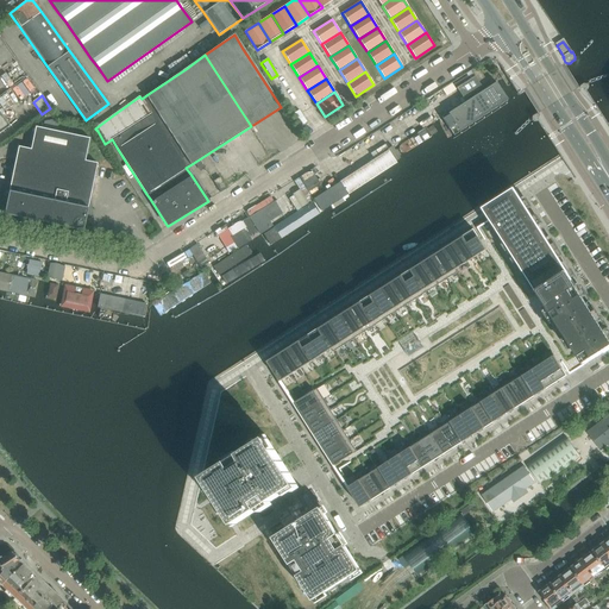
[(0,112),(0,133),(10,126),(0,112)]
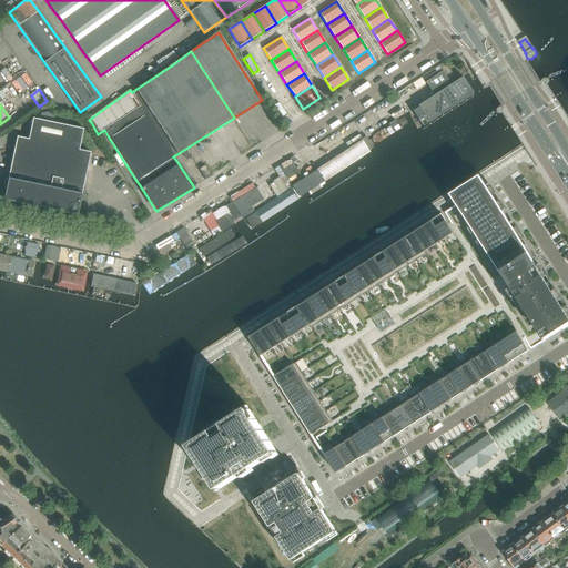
[(82,191),(91,152),(79,150),(83,130),(33,119),(29,140),(17,137),(9,175),(3,200),(78,215),(82,191)]
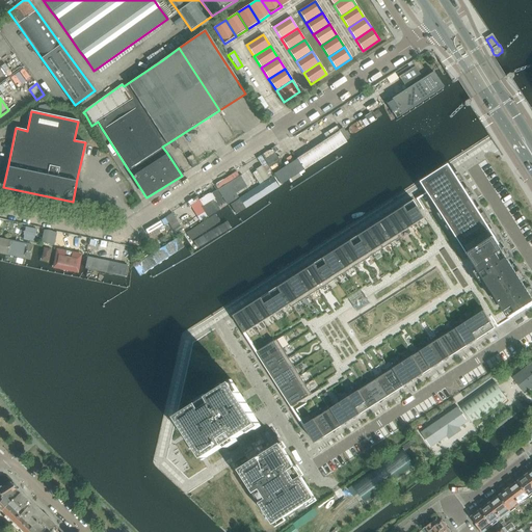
[(280,161),(271,149),(261,155),(263,159),(269,167),(280,161)]
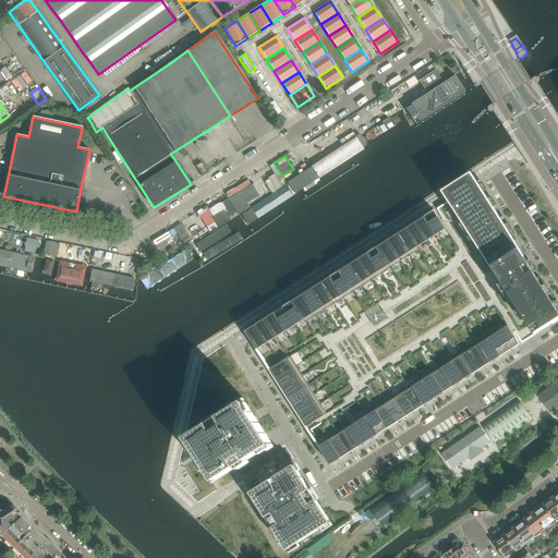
[(202,162),(196,167),(202,176),(202,177),(208,172),(207,172),(202,162)]
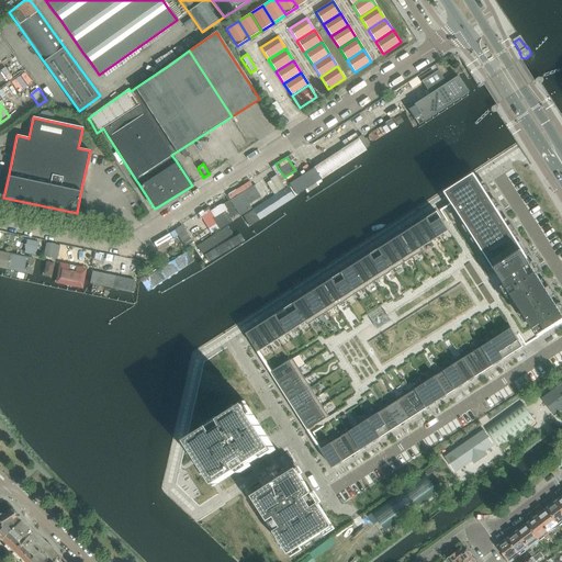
[(454,202),(445,209),(456,226),(465,220),(496,269),(540,337),(547,333),(561,322),(561,315),(521,253),(514,240),(516,239),(482,184),(479,179),(476,176),(449,193),(451,197),(454,202)]
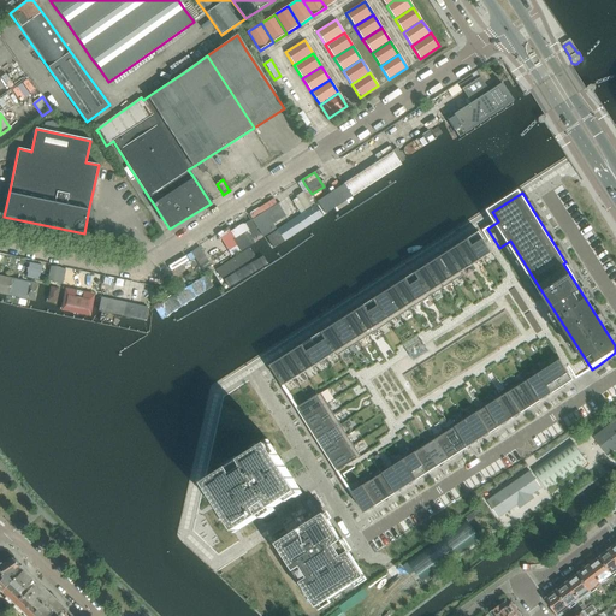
[(289,220),(278,203),(253,220),(264,237),(276,229),(289,220)]
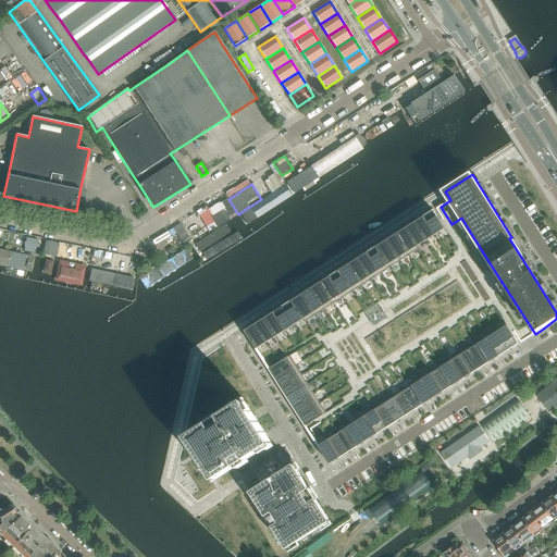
[(227,217),(234,212),(227,200),(222,203),(207,212),(217,229),(230,220),(227,217)]
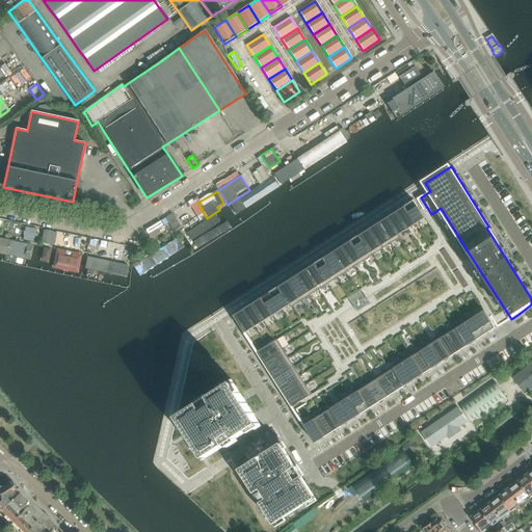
[(255,327),(245,334),(257,352),(277,340),(284,349),(289,358),(295,367),(300,376),(307,386),(312,395),(303,400),(304,402),(306,403),(295,410),(296,414),(304,426),(314,420),(322,415),(331,408),(341,403),(349,398),(347,395),(356,389),(366,383),(375,377),(383,372),(393,366),(401,361),(410,354),(420,349),(428,344),(437,338),(446,333),(456,326),(457,328),(466,323),(475,317),(484,312),(488,318),(490,317),(498,327),(504,323),(511,319),(470,255),(441,208),(431,214),(421,197),(417,200),(423,210),(421,212),(425,219),(416,225),(406,231),(398,236),(400,239),(391,244),(381,250),(373,256),(364,262),(354,267),(346,273),(337,278),(328,285),(319,290),(310,296),(301,301),(291,308),(290,306),(282,311),(272,316),(264,322),(255,327)]
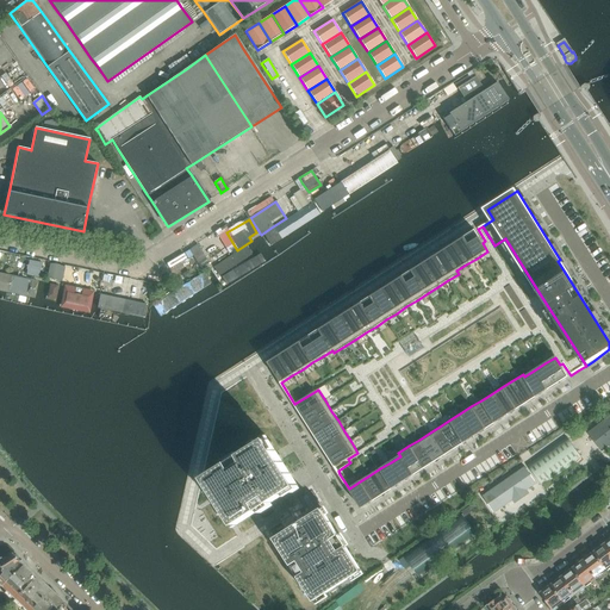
[(475,231),(464,238),(477,259),(487,251),(475,231)]
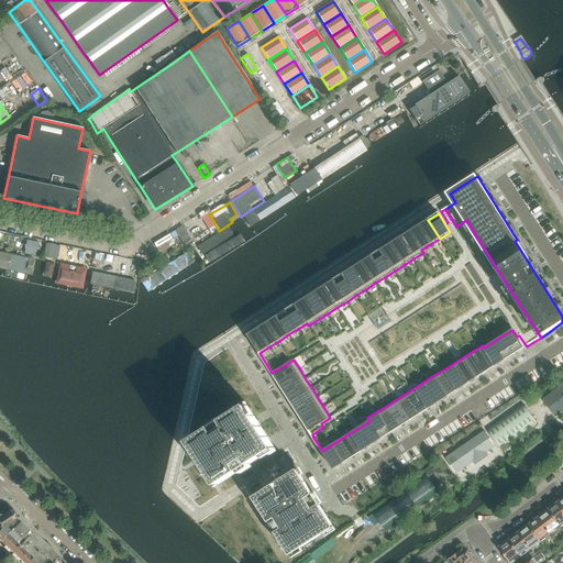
[(428,220),(419,225),(430,244),(440,239),(428,220)]
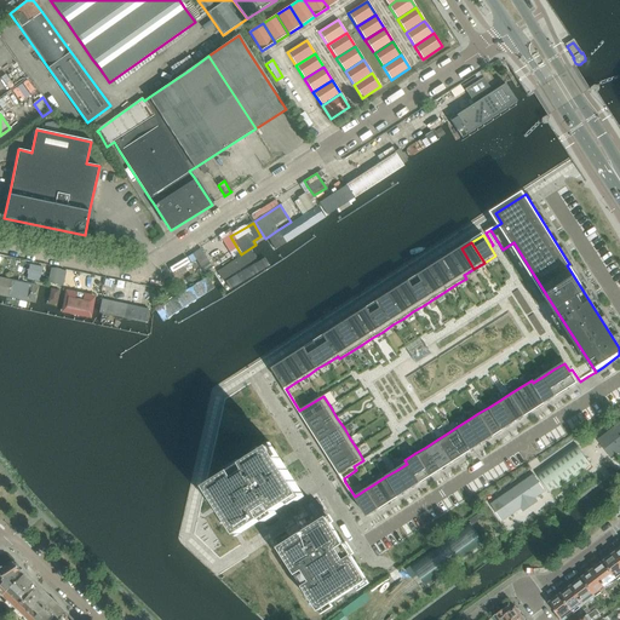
[(461,248),(451,256),(464,275),(474,269),(461,248)]
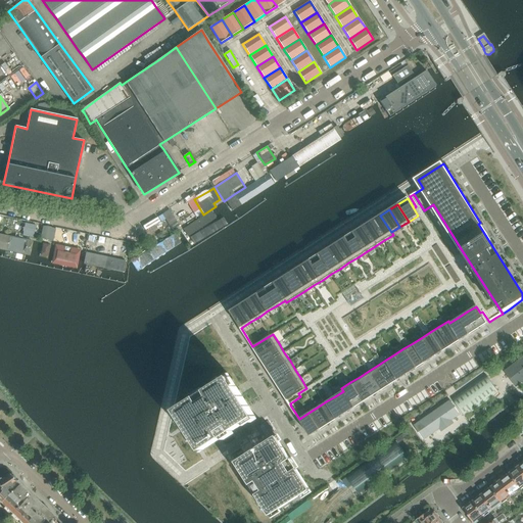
[(180,226),(172,215),(170,210),(162,215),(169,225),(171,229),(175,227),(176,228),(180,226)]
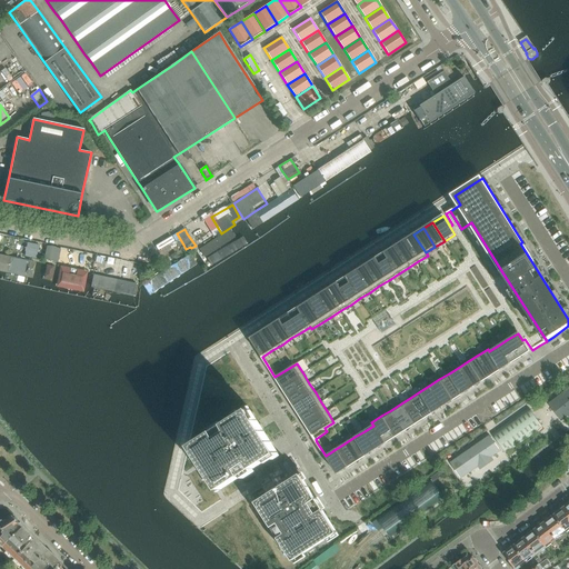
[(413,235),(405,240),(418,261),(428,256),(426,252),(413,235)]
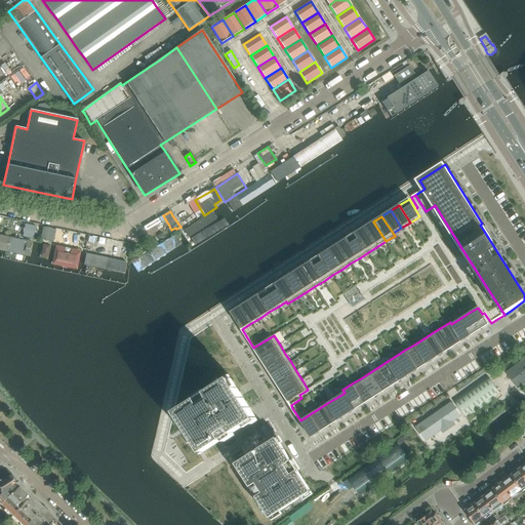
[(373,221),(364,228),(376,247),(386,241),(373,221)]
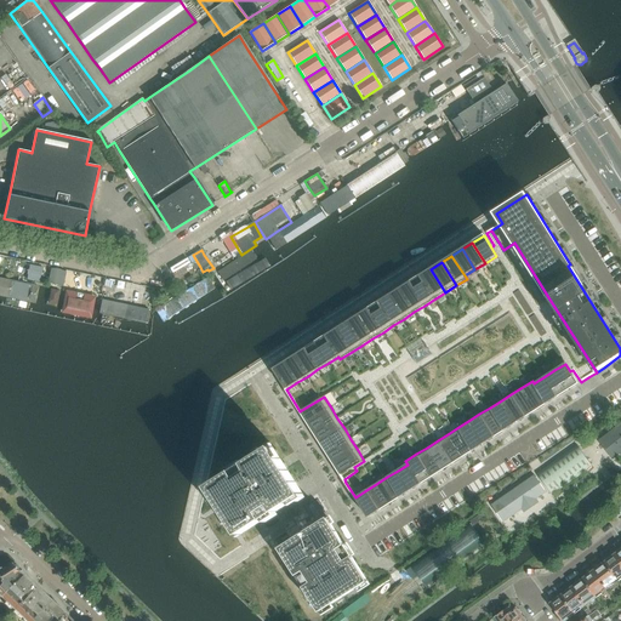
[(62,286),(66,273),(51,269),(47,283),(62,286)]
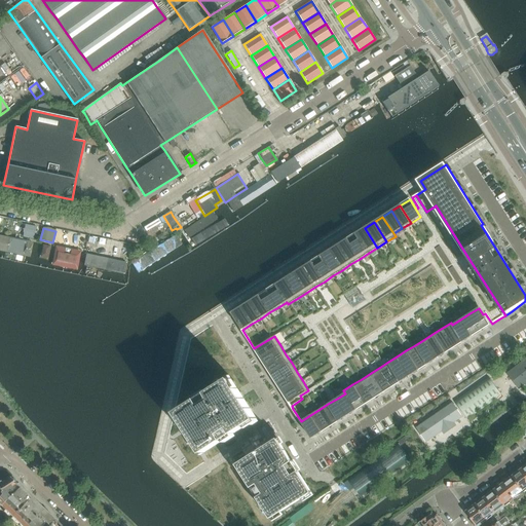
[(365,228),(355,233),(369,253),(377,248),(365,228)]
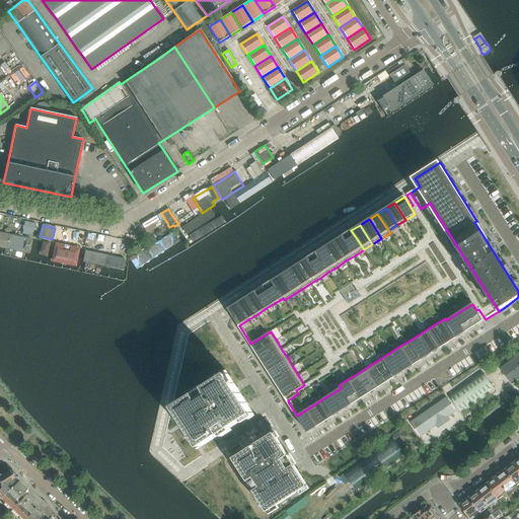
[(351,230),(343,236),(355,255),(364,249),(351,230)]
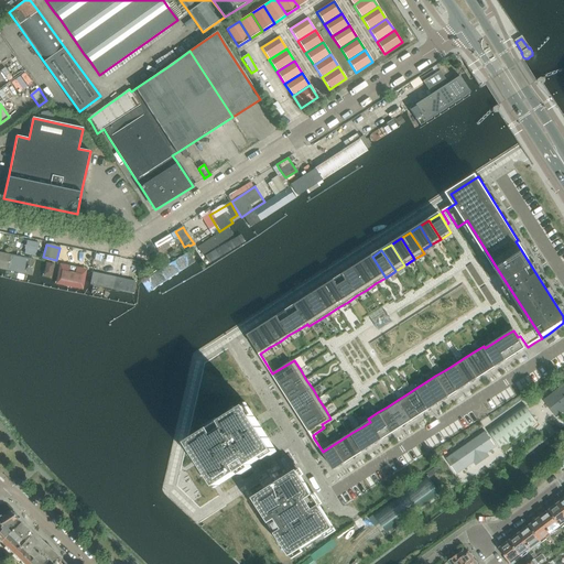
[(372,257),(362,262),(376,283),(386,278),(372,257)]
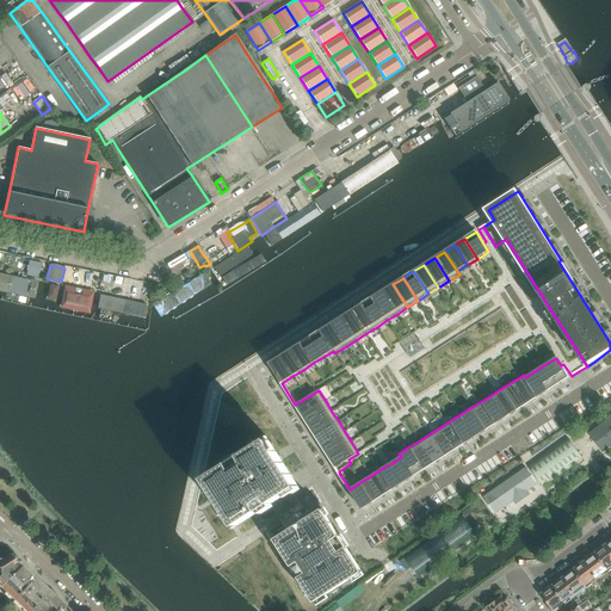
[(393,284),(382,291),(397,314),(407,307),(393,284)]
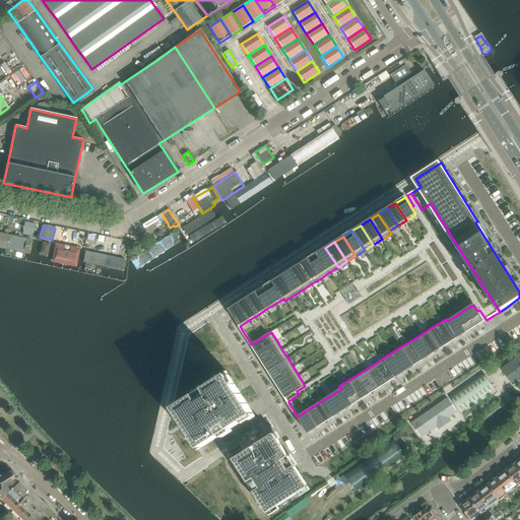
[(325,248),(317,253),(329,272),(338,267),(325,248)]
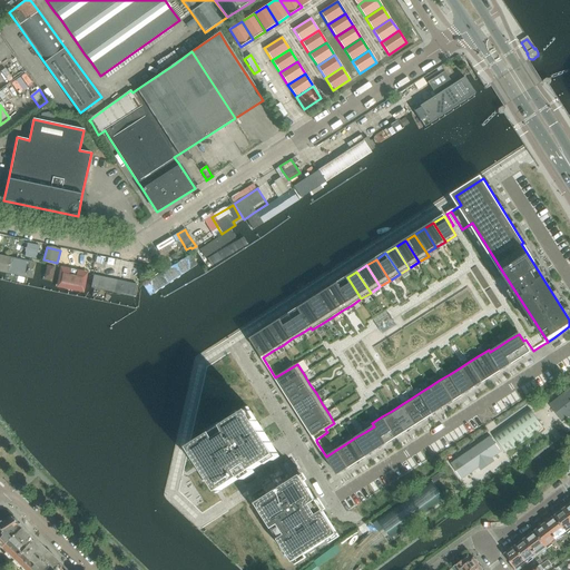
[(347,277),(337,284),(352,305),(361,298),(347,277)]
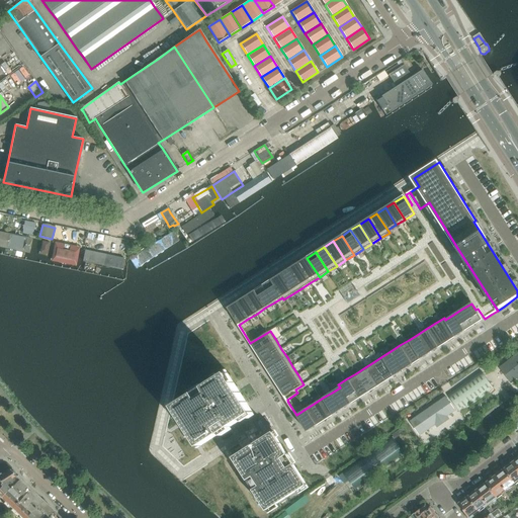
[(307,258),(298,263),(311,282),(320,277),(307,258)]
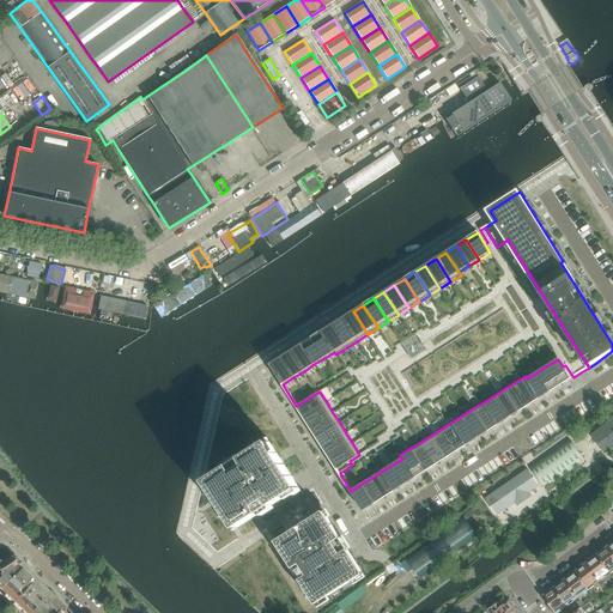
[(353,311),(343,319),(357,341),(368,334),(353,311)]
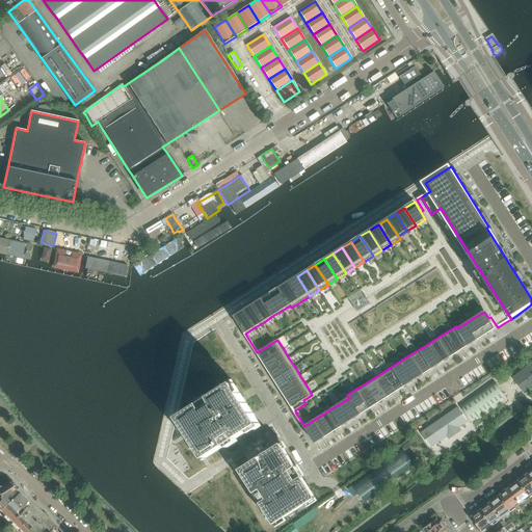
[(297,276),(288,282),(301,301),(310,296),(297,276)]
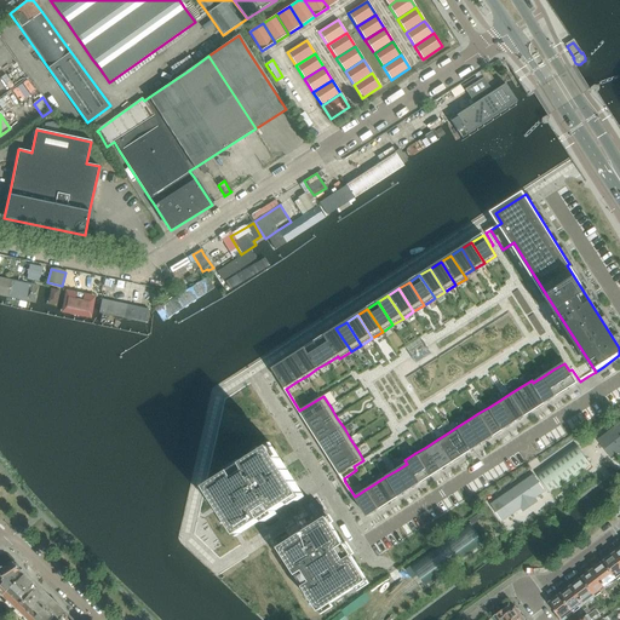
[(336,328),(326,334),(339,355),(338,356),(339,359),(351,351),(336,328)]
